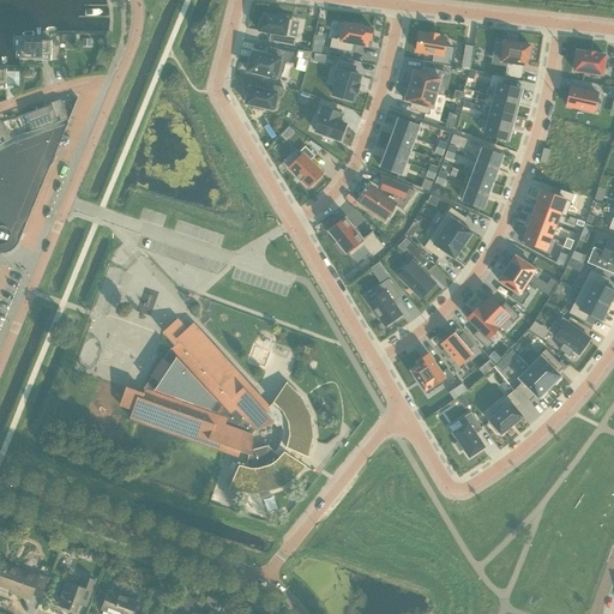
[(260,20),(259,30),(274,34),(272,42),(295,46),(296,36),(289,35),(293,20),(289,19),(289,17),(281,16),(280,18),(264,14),(263,22),(260,20)]
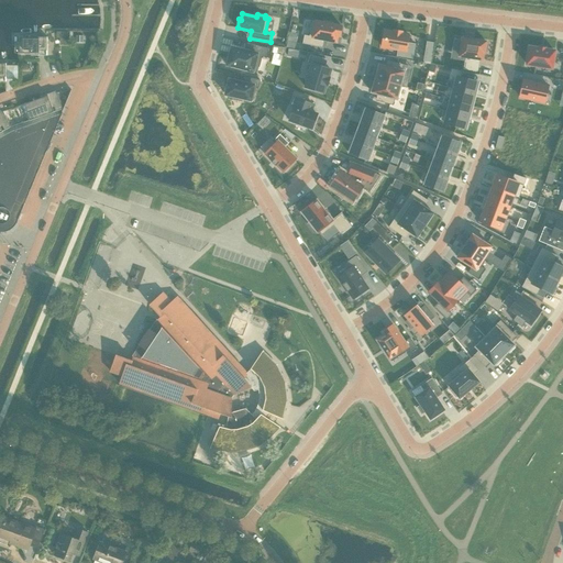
[(304,40),(301,48),(321,53),(323,45),(335,47),(337,42),(339,42),(341,32),(333,31),(334,29),(326,26),(326,29),(309,25),(306,41),(304,40)]
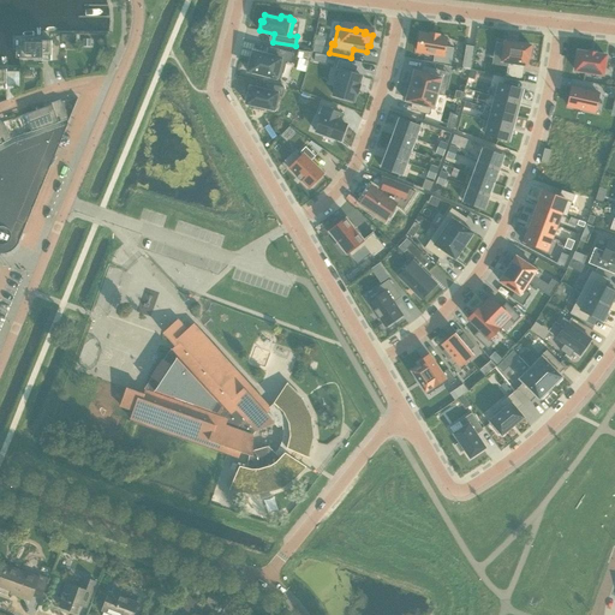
[(421,34),(417,52),(435,54),(434,61),(451,64),(454,48),(445,47),(446,37),(439,36),(439,35),(430,34),(430,35),(421,34)]
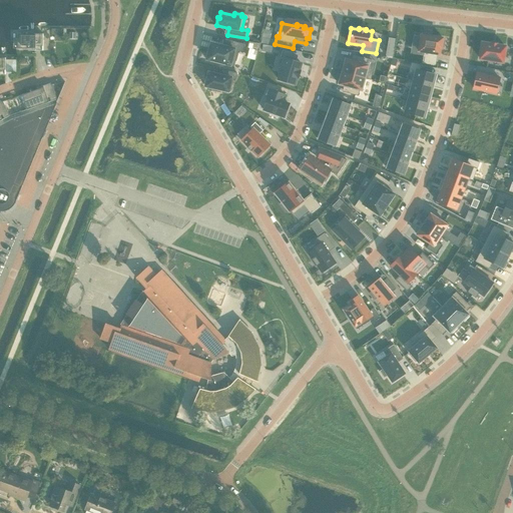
[(264,30),(261,43),(269,45),(272,31),(264,30)]
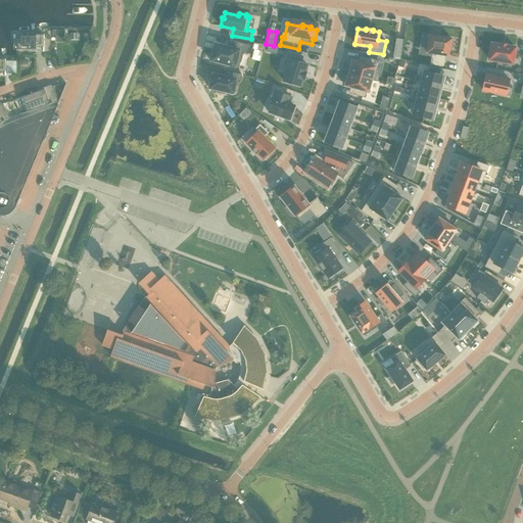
[(44,51),(44,34),(18,34),(18,49),(43,49),(43,51),(44,51)]
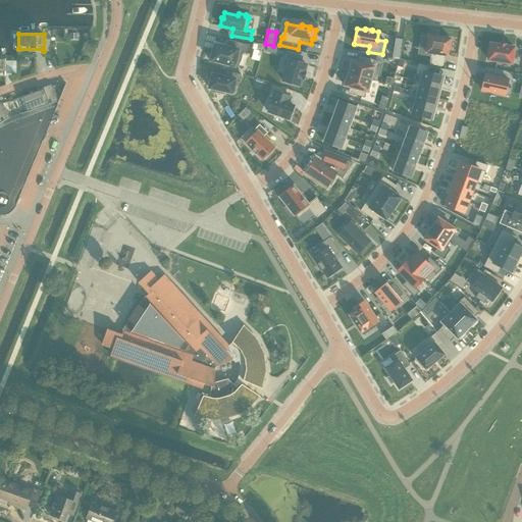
[(428,36),(426,52),(432,53),(431,64),(444,65),(445,55),(448,55),(449,49),(450,49),(450,48),(452,48),(453,40),(451,40),(451,39),(437,37),(437,35),(430,34),(430,36),(428,36)]
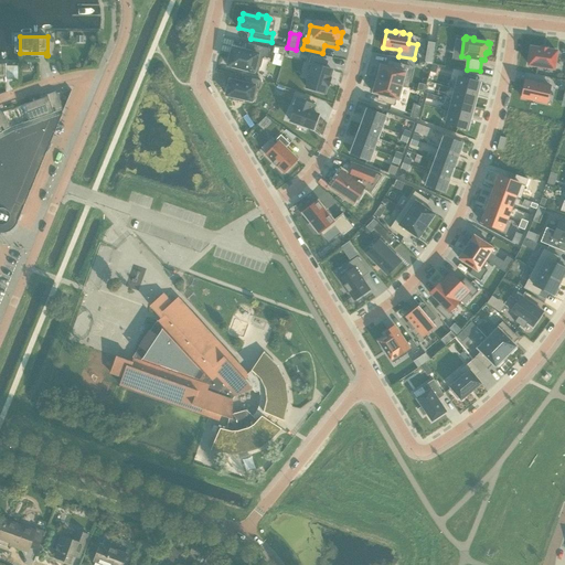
[(436,43),(428,41),(425,61),(433,62),(436,43)]
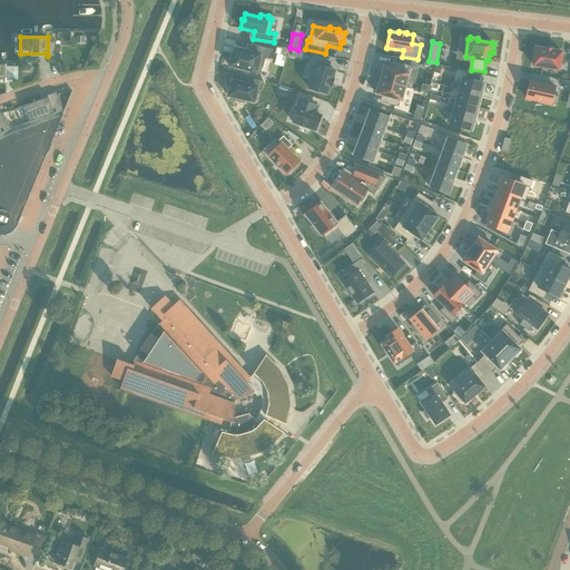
[(235,48),(231,66),(261,74),(265,56),(271,57),(273,49),(251,43),(248,51),(235,48)]
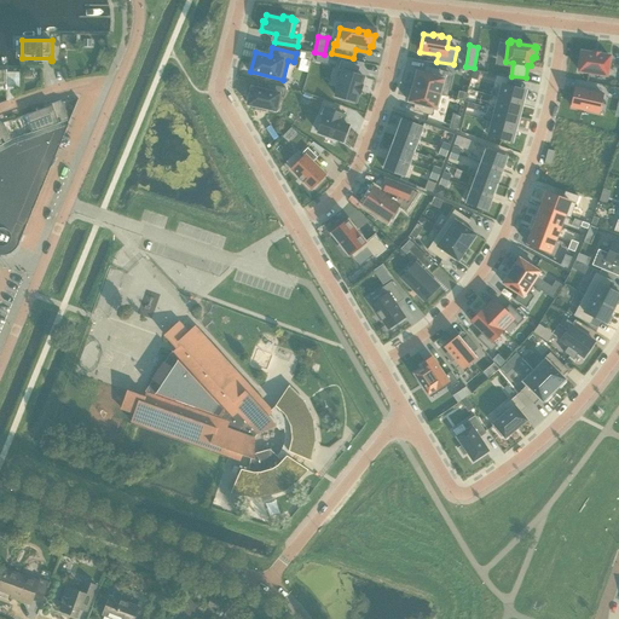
[(582,52),(579,70),(607,75),(609,56),(599,55),(599,53),(593,52),(593,53),(582,52)]
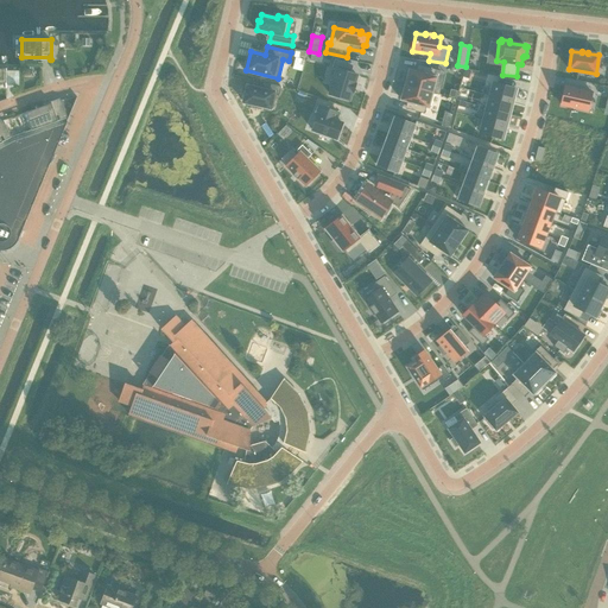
[(354,64),(336,59),(334,68),(339,69),(336,77),(334,76),(331,86),(334,87),(331,94),(350,100),(353,92),(354,93),(356,83),(355,83),(358,75),(352,73),(354,64)]
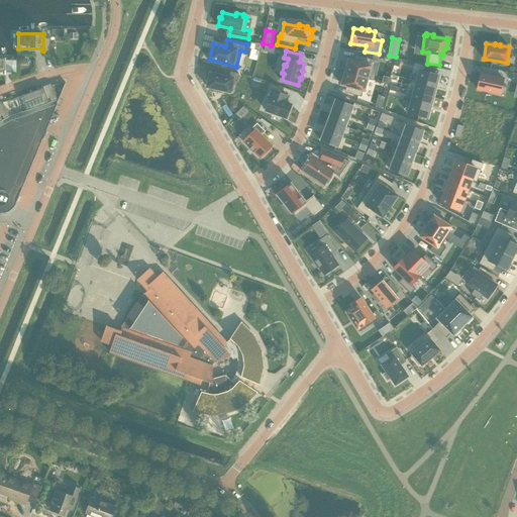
[(343,68),(343,69),(345,70),(344,72),(369,79),(373,66),(369,65),(371,60),(357,56),(356,62),(348,60),(347,63),(345,62),(343,68)]
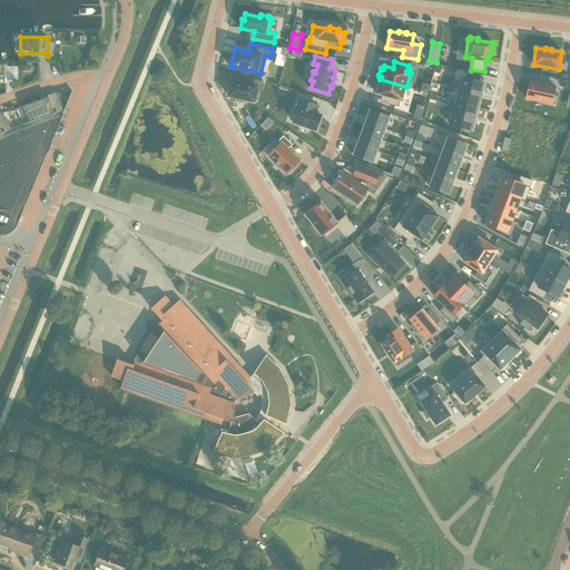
[(239,82),(226,79),(223,95),(232,97),(231,99),(238,101),(239,99),(247,101),(252,87),(256,88),(257,81),(242,77),(239,82)]
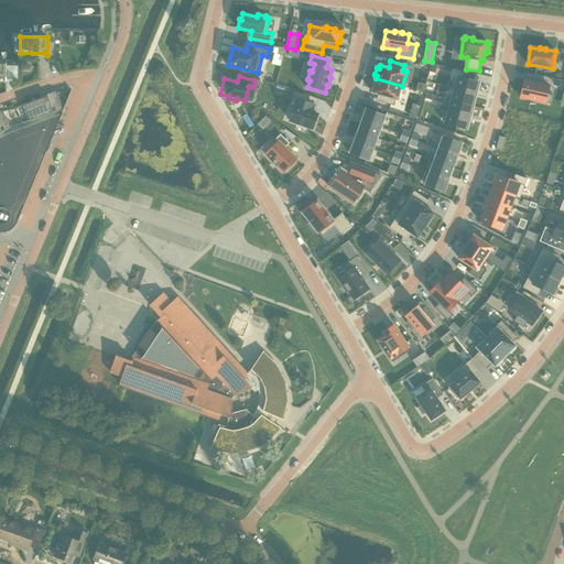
[(478,83),(456,77),(454,89),(475,95),(478,83)]
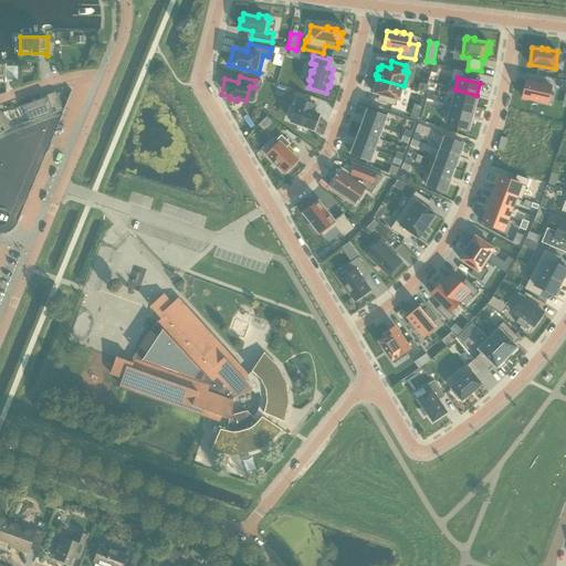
[(374,82),(373,88),(375,90),(374,93),(381,95),(380,102),(395,106),(397,100),(400,101),(404,86),(377,79),(376,82),(374,81),(374,82)]
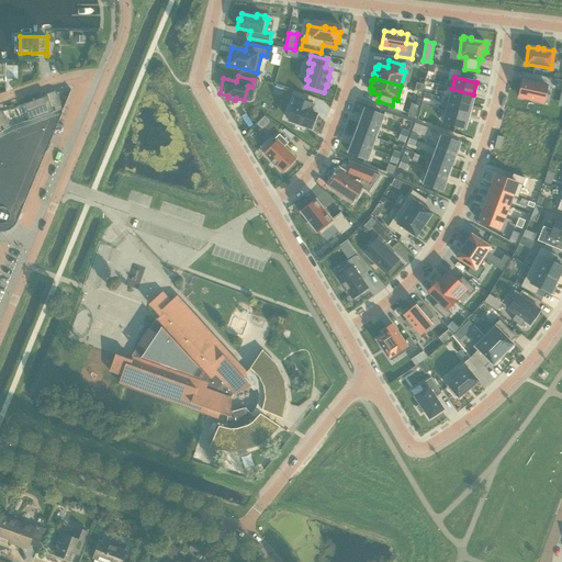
[(523,80),(519,97),(543,102),(546,93),(551,94),(552,87),(547,86),(523,80)]
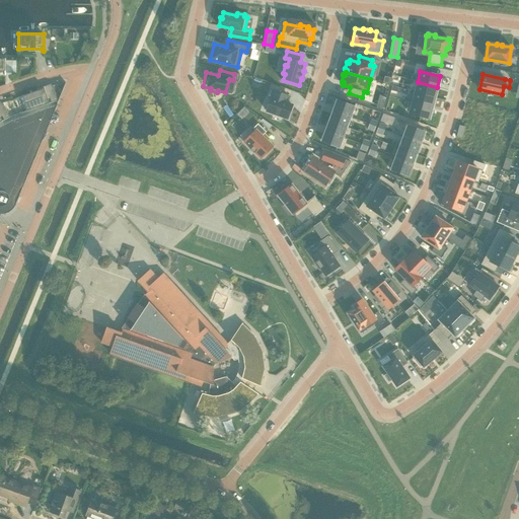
[(19,197),(66,83),(66,82),(59,99),(57,100),(53,85),(31,92),(31,90),(30,91),(30,93),(22,95),(27,110),(9,117),(3,102),(0,103),(0,213),(2,214),(4,214),(7,213),(9,213),(11,212),(13,210),(15,208),(16,207),(18,197),(19,197)]
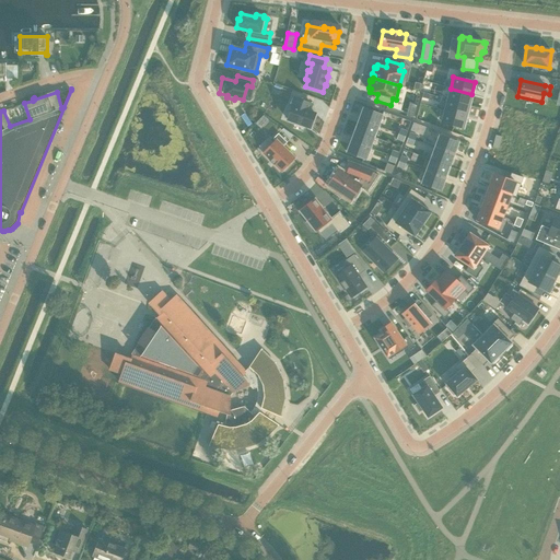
[(471,94),(451,89),(447,100),(468,105),(471,94)]
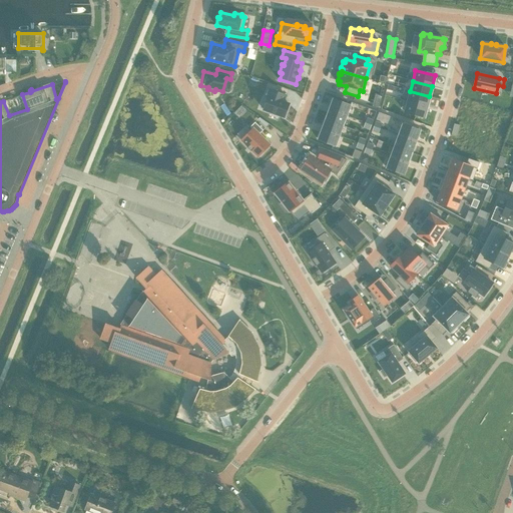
[(286,95),(270,89),(268,96),(269,96),(264,109),(284,117),(289,104),(284,102),(286,95)]
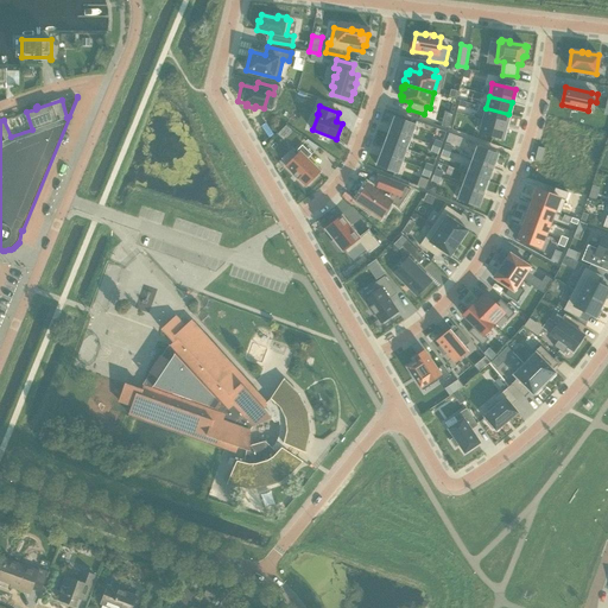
[(508,114),(486,108),(482,120),(505,127),(508,114)]
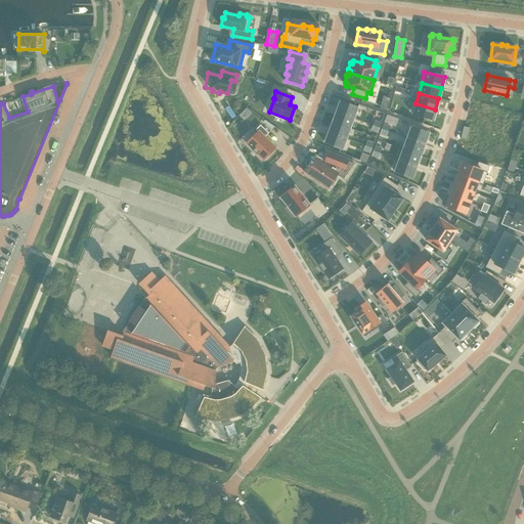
[(340,101),(337,112),(354,118),(358,107),(340,101)]
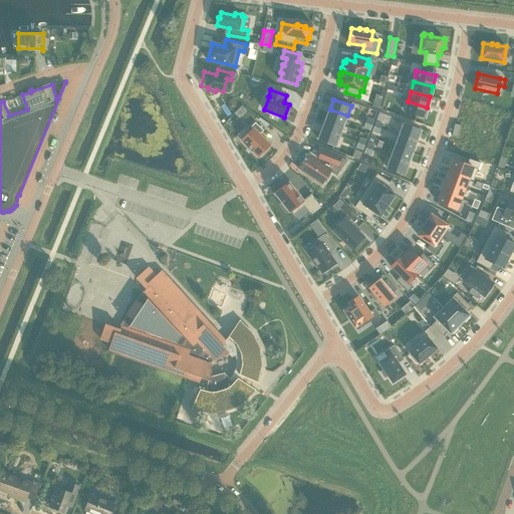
[(427,107),(408,101),(405,112),(424,117),(427,107)]
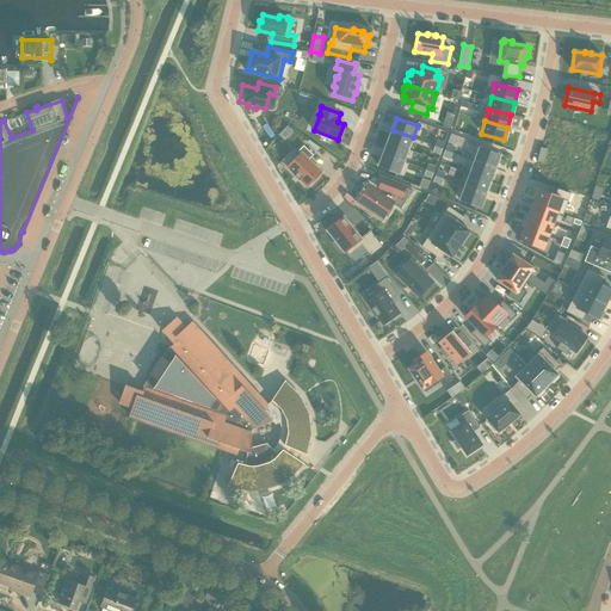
[(562,125),(557,137),(586,147),(592,130),(578,125),(576,130),(562,125)]
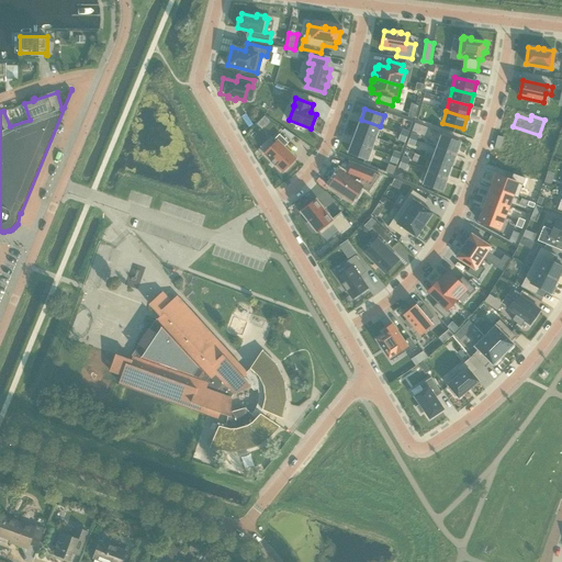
[(361,120),(357,131),(375,137),(380,126),(361,120)]
